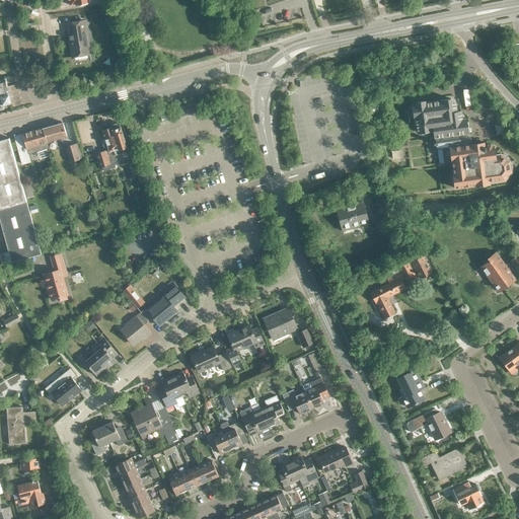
[(72,57),(91,54),(85,20),(67,23),(72,57)]
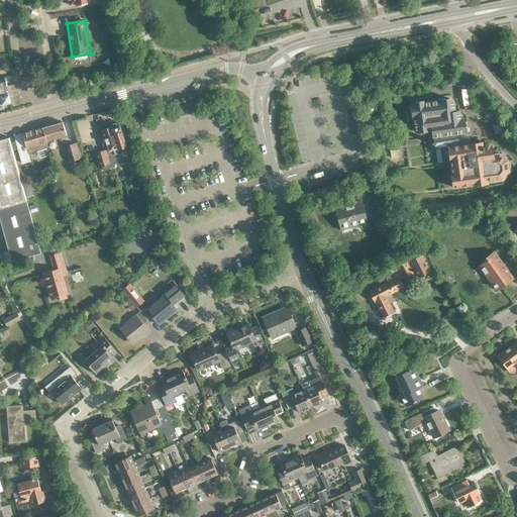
[(414,103),(411,104),(413,118),(414,118),(415,132),(431,129),(432,136),(433,136),(433,141),(431,141),(432,144),(434,144),(434,148),(435,148),(468,144),(463,118),(459,119),(458,111),(454,111),(454,109),(453,102),(448,98),(438,100),(423,102),(422,100),(414,102),(414,103)]
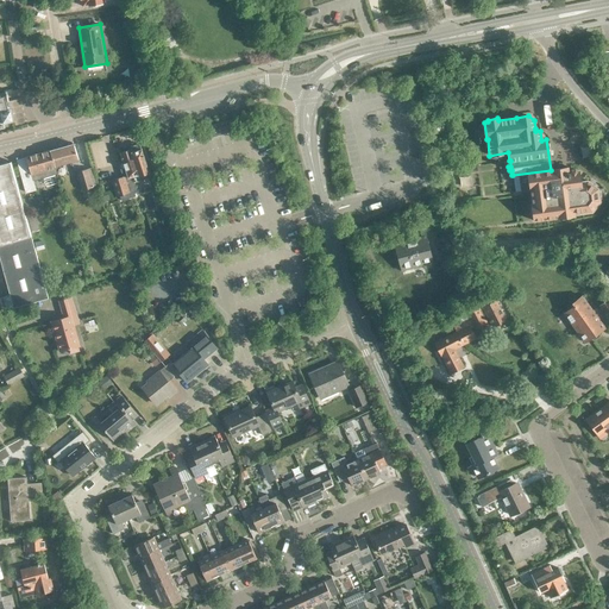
[(232,130),(228,120),(209,127),(213,137),(232,130)]
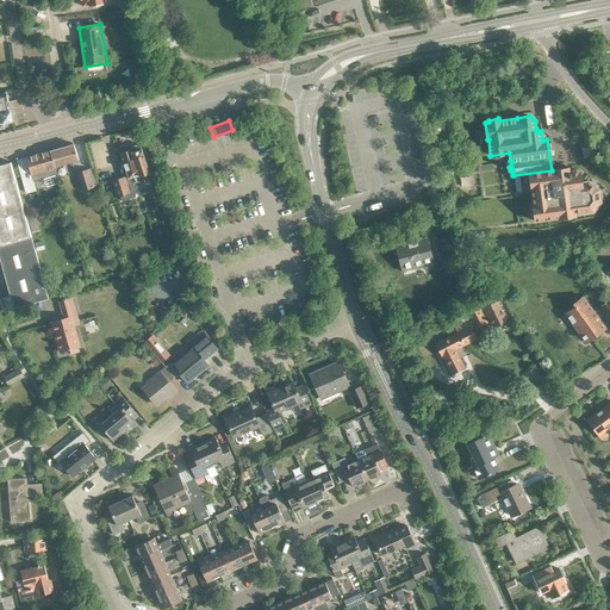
[(74,144),(49,151),(55,167),(79,160),(74,144)]
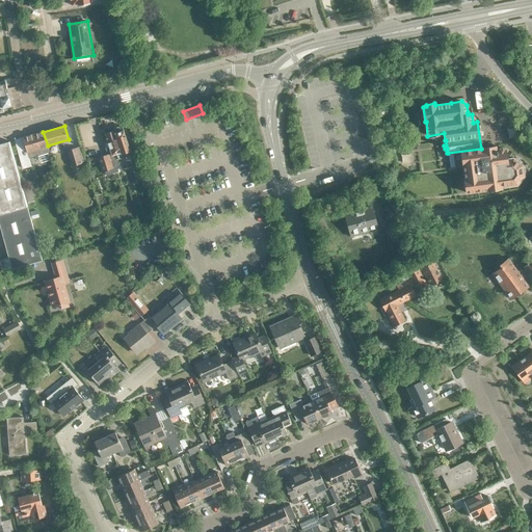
[(114,131),(105,133),(111,155),(108,155),(108,154),(97,158),(102,171),(120,166),(115,155),(121,153),(121,154),(130,151),(124,130),(114,133),(114,131)]
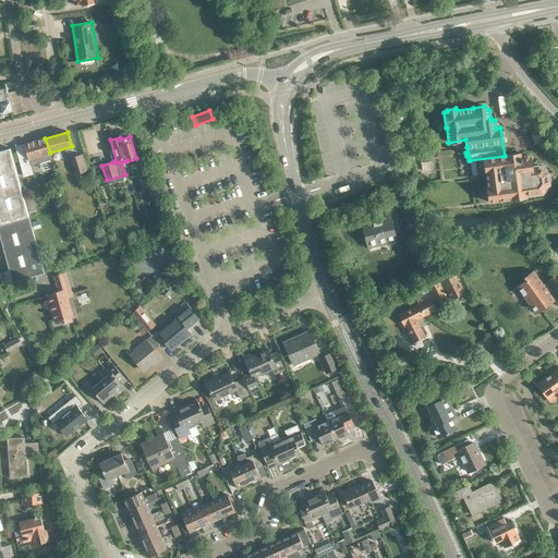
[(45,138),(14,147),(17,155),(19,159),(23,177),(33,173),(31,166),(29,166),(27,160),(38,157),(39,162),(49,159),(51,159),(51,157),(50,153),(45,138)]
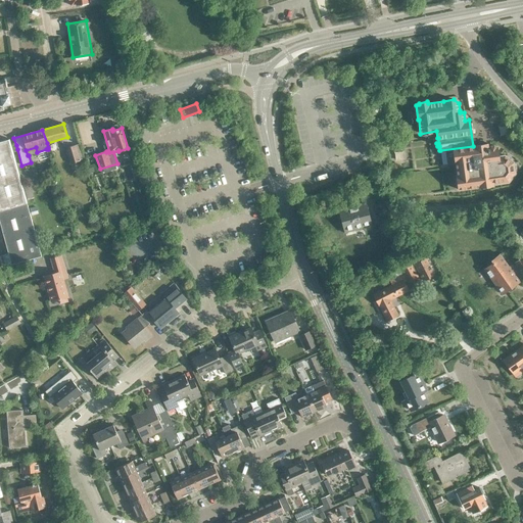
[(0,224),(8,252),(0,254),(0,268),(11,265),(42,255),(14,156),(10,140),(9,140),(9,139),(0,141),(0,224)]
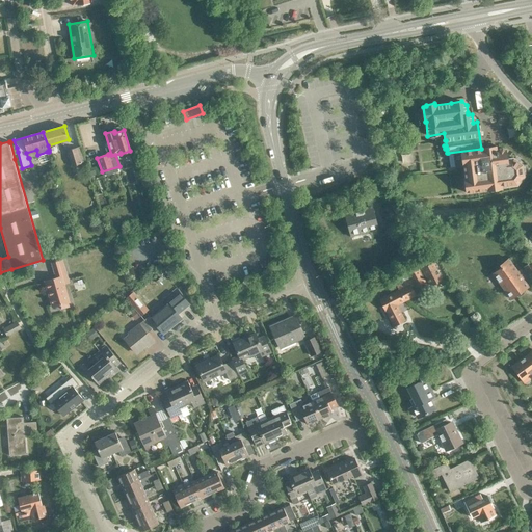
[(481,149),(448,153),(450,167),(463,165),(464,179),(467,193),(487,190),(502,188),(501,187),(516,185),(524,176),(523,165),(513,158),(506,159),(505,151),(502,148),(499,149),(498,151),(497,151),(496,147),(481,149)]
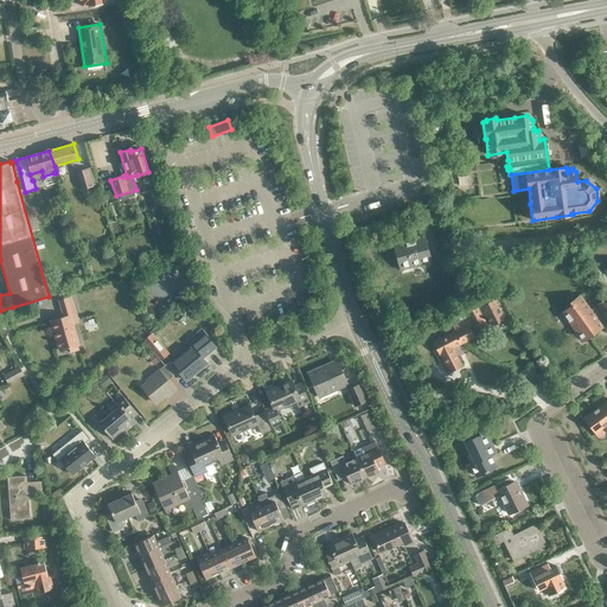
[(81,190),(93,186),(88,168),(76,172),(81,190)]
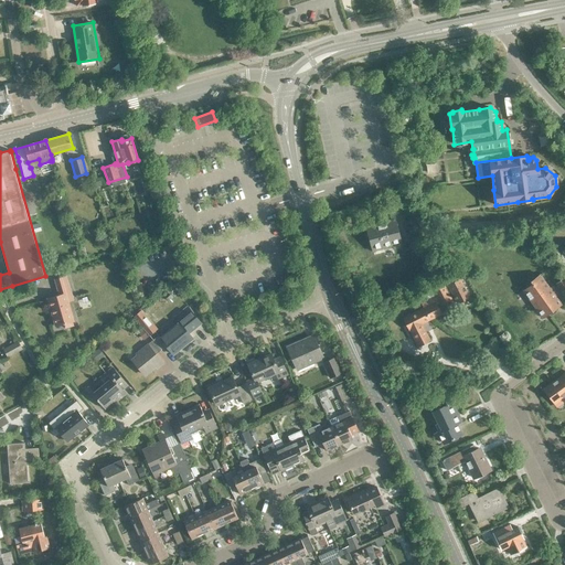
[(372,251),(401,243),(394,219),(365,226),(372,251)]
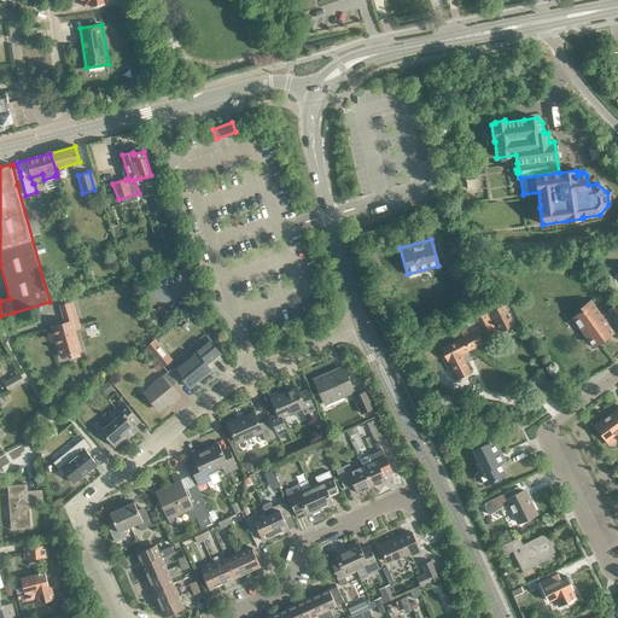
[(593,348),(613,333),(605,321),(606,320),(602,315),(601,316),(590,301),(579,308),(582,312),(572,319),(593,348)]
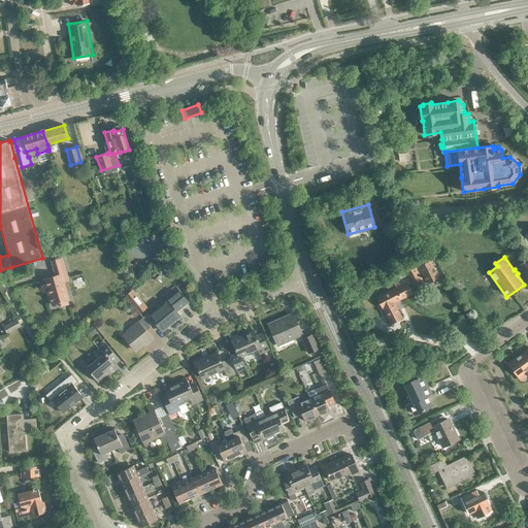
[(44,278),(52,305),(59,302),(61,306),(68,304),(67,300),(69,300),(64,282),(69,281),(62,258),(51,261),(55,275),(44,278)]
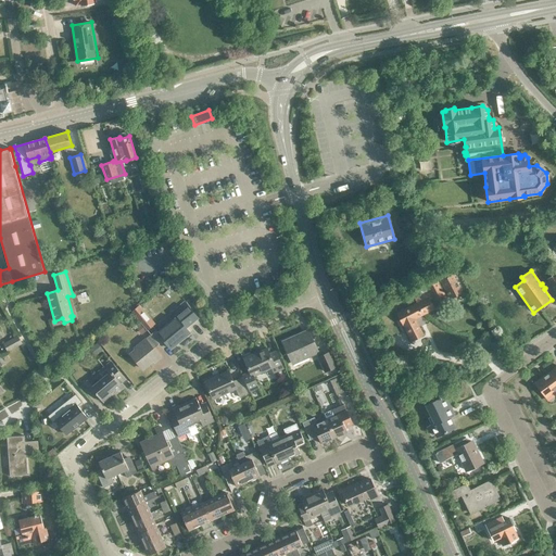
[(414,298),(417,303),(422,315),(432,310),(428,300),(431,298),(432,299),(443,293),(443,291),(445,290),(450,299),(460,293),(452,275),(441,280),(441,281),(439,283),(438,281),(426,287),(428,291),(414,298)]
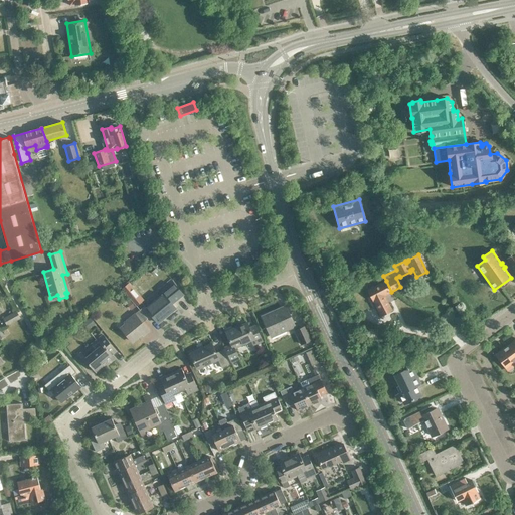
[(159,289),(163,294),(146,308),(158,322),(176,308),(172,304),(178,298),(183,294),(171,279),(166,283),(159,289)]
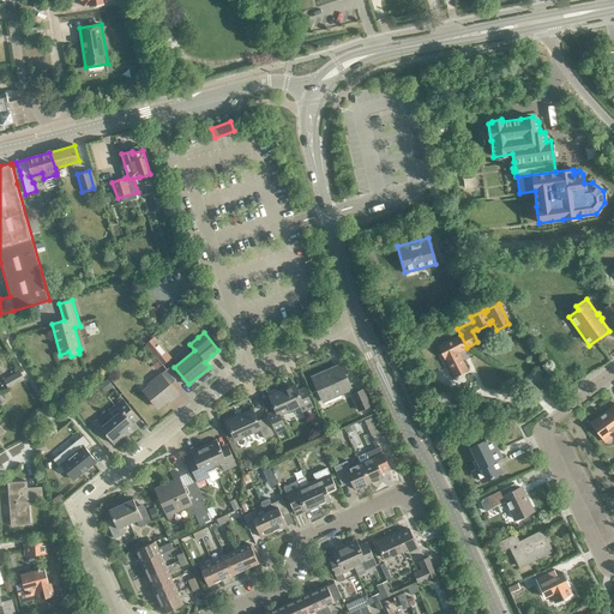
[(457,353),(467,348),(461,335),(438,345),(453,375),(467,369),(457,353)]
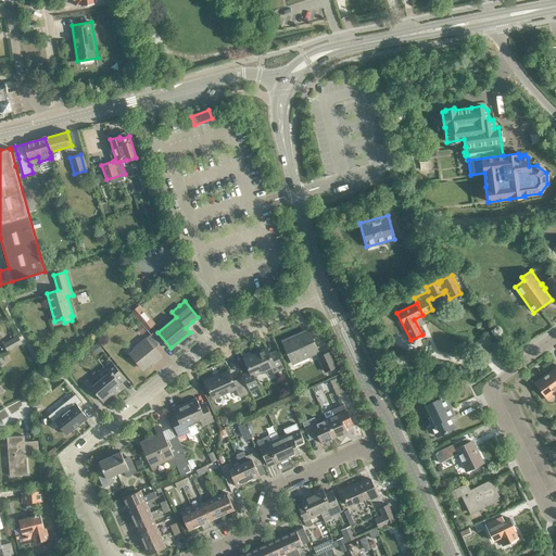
[(131,311),(148,330),(155,324),(139,304),(131,311)]
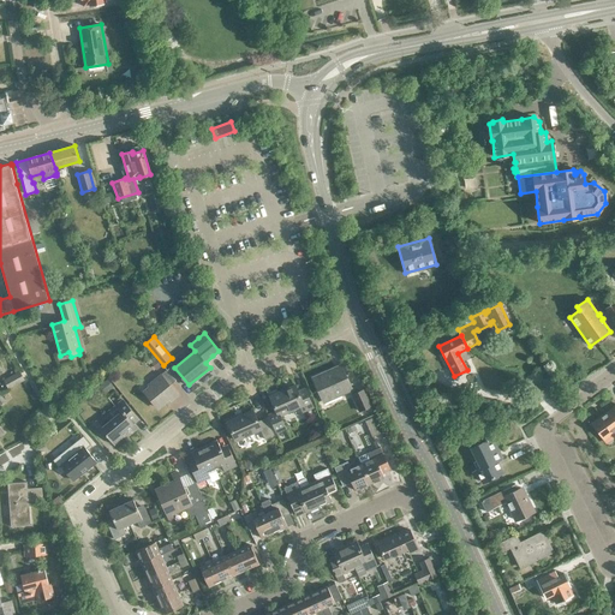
[(323,401),(351,389),(340,364),(312,377),(323,401)]
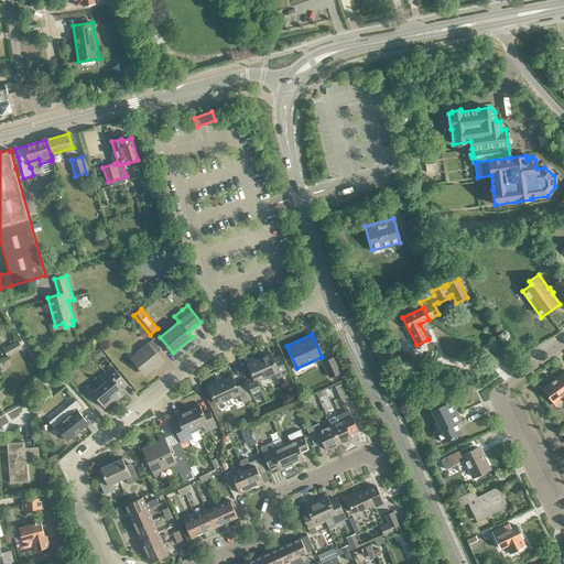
[(8,356),(22,348),(18,340),(3,348),(8,356)]
